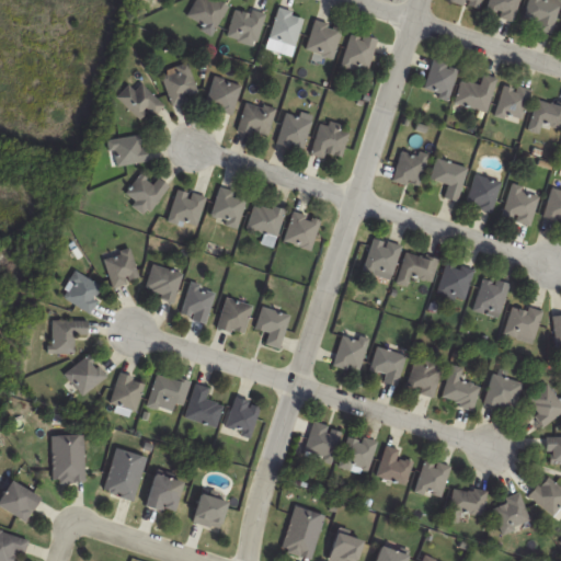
[(196,0),(185,20),(213,35),(229,7),(216,0),(196,0)]
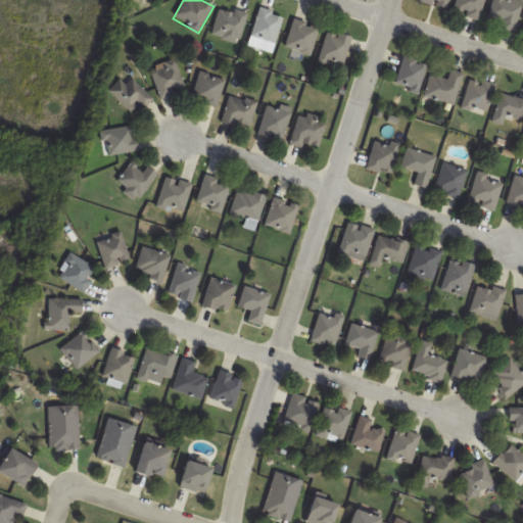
[(445,10),(448,0),(419,0),(419,1),(445,10)]
